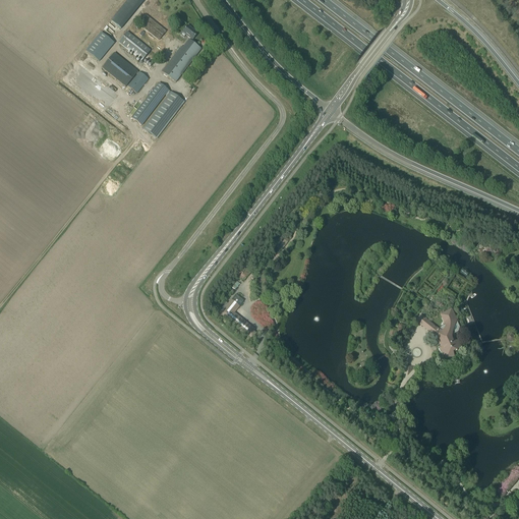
[(128,0),(114,18),(124,26),(145,0),(128,0)]
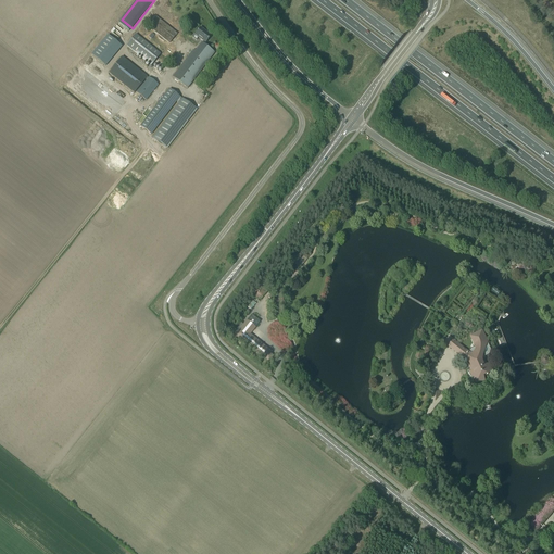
[(179,32),(158,14),(150,24),(172,41),(179,32)]
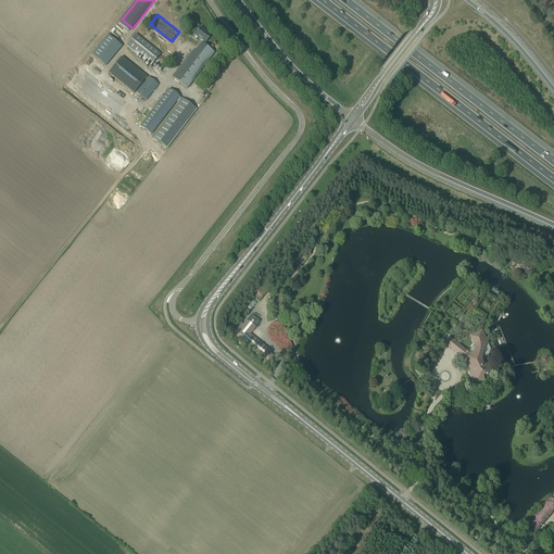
[(197,33),(208,41),(213,34),(203,25),(197,33)]
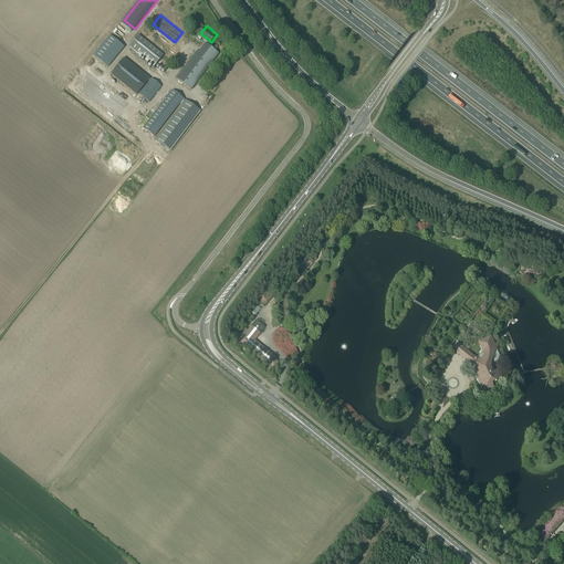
[(166,53),(141,32),(131,44),(156,65),(166,53)]
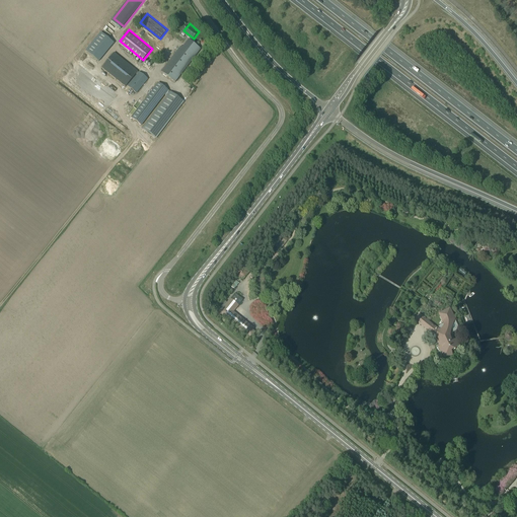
[(102,30),(87,49),(100,60),(116,42),(102,30)]
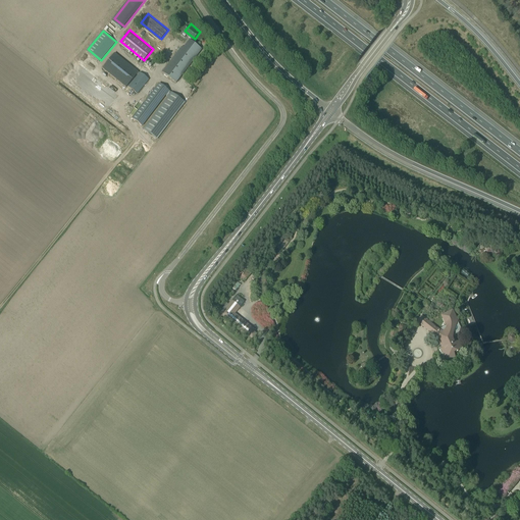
[(184,45),(164,70),(165,71),(178,81),(204,47),(192,38),(185,46),(184,45)]
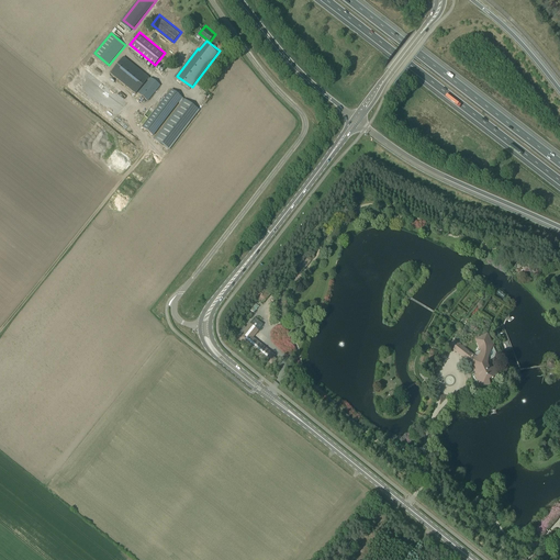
[(125,55),(112,71),(113,73),(137,92),(150,76),(145,71),(127,56),(125,55)]
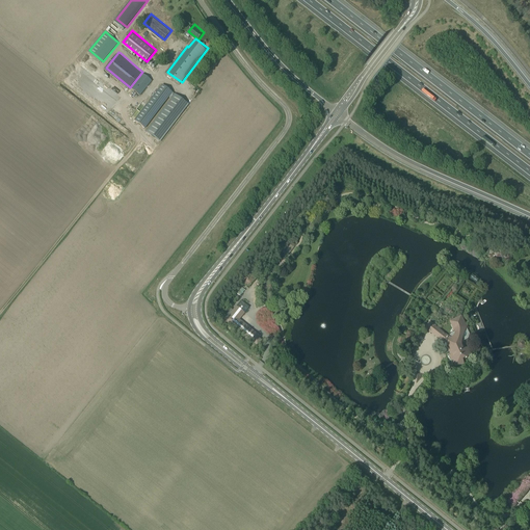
[(144,72),(132,86),(141,94),(154,79),(144,72)]
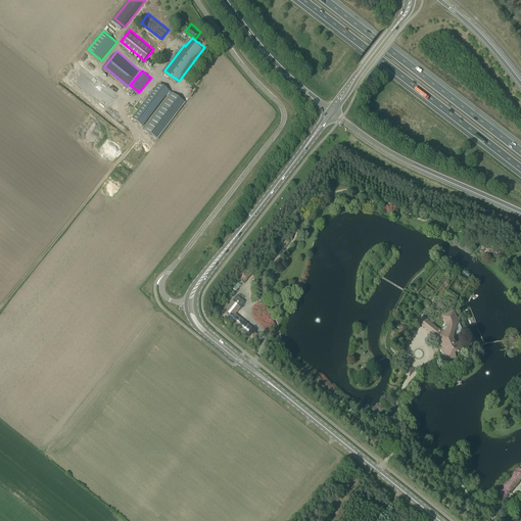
[(172,89),(161,82),(135,117),(144,125),(168,93),(172,89)]
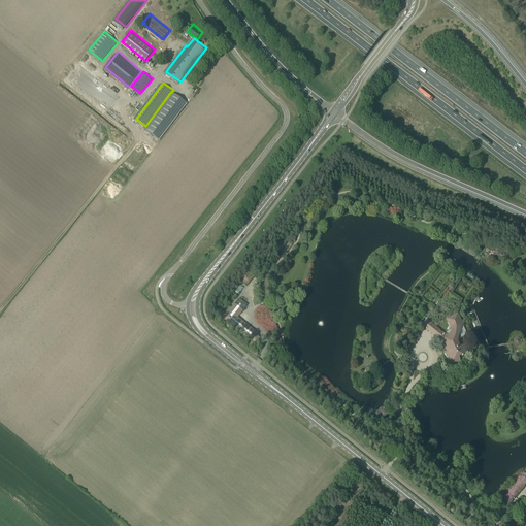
[(171,96),(146,129),(161,139),(189,102),(175,92),(171,96)]
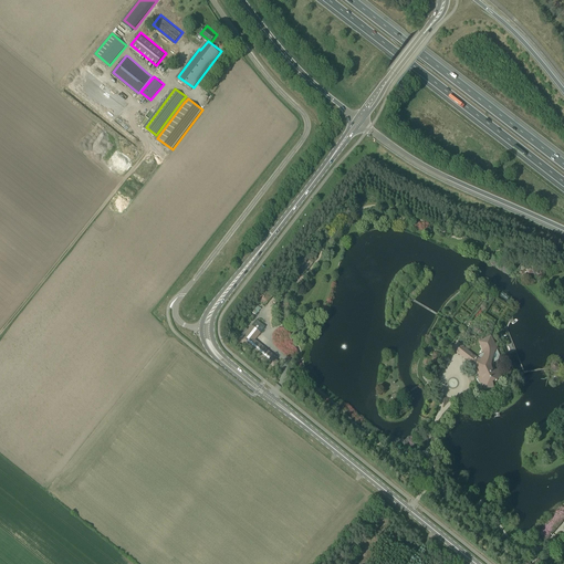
[(248,326),(237,340),(242,344),(244,342),(272,365),(273,364),(277,366),(281,359),(278,357),(279,356),(257,337),(262,332),(253,323),(249,327),(248,326)]
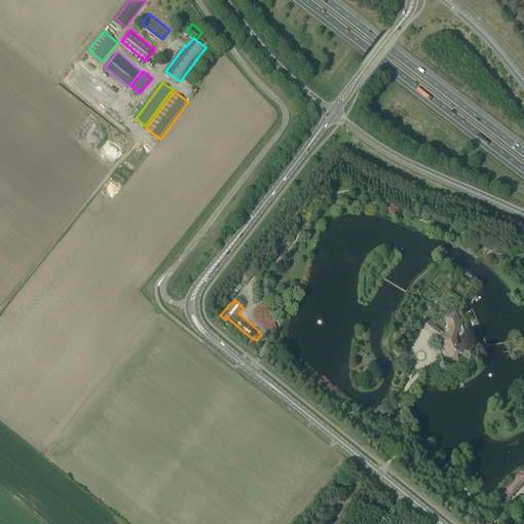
[(440,327),(436,332),(436,333),(438,334),(448,342),(450,348),(447,350),(452,362),(460,358),(458,353),(468,349),(464,342),(460,344),(458,341),(461,335),(464,334),(466,329),(458,310),(446,315),(451,327),(448,328),(446,331),(442,328),(440,327)]
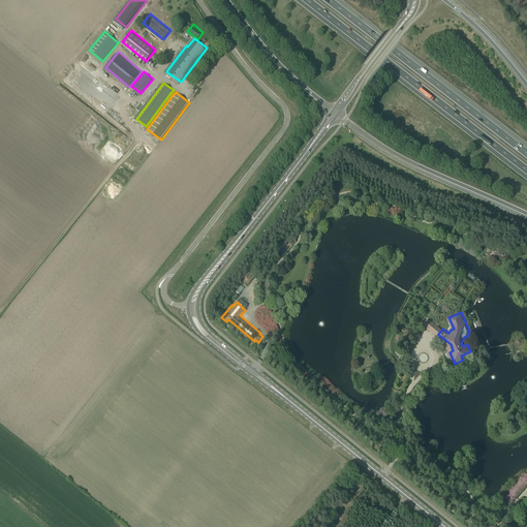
[(425,324),(438,335),(438,334),(442,329),(430,318),(425,324)]
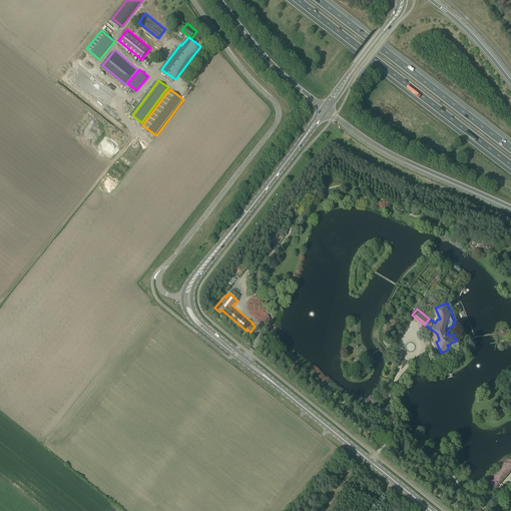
[(387,321),(384,331),(390,333),(393,327),(398,328),(401,319),(395,317),(393,323),(387,321)]
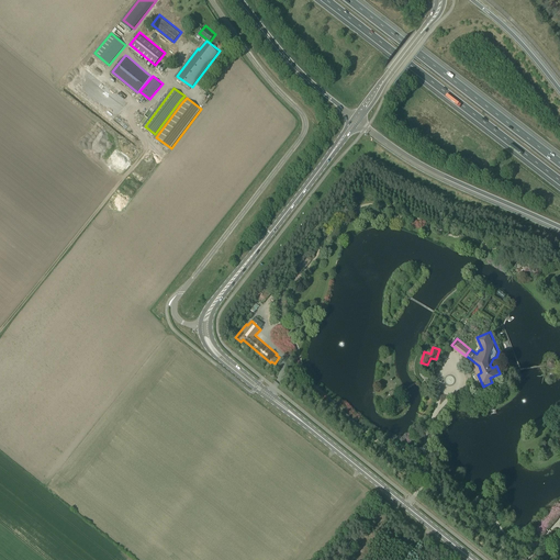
[(553,358),(550,359),(548,361),(549,366),(551,368),(556,367),(558,364),(557,360),(553,358)]
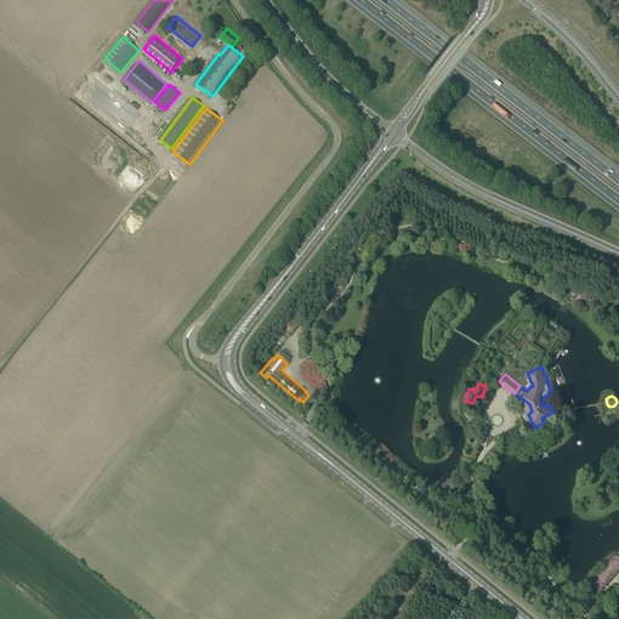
[(499,422),(505,419),(501,413),(494,416),(499,422)]
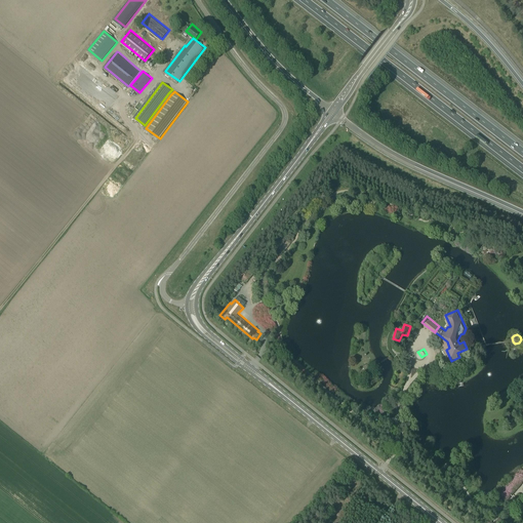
All buildings are outlined.
